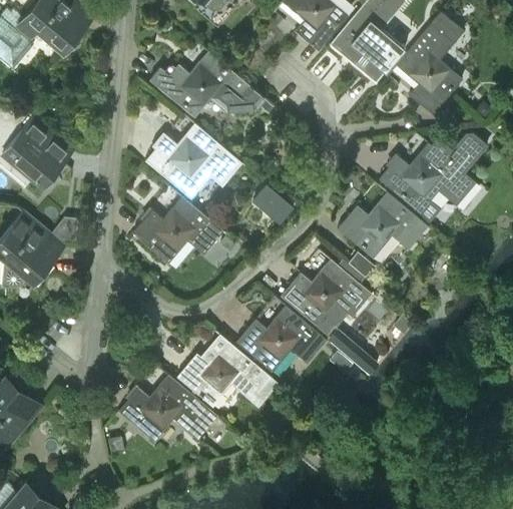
[(37,0),(23,17),(13,9),(10,12),(6,8),(0,14),(0,57),(14,69),(34,44),(31,42),(35,36),(37,37),(41,33),(64,52),(65,52),(66,53),(68,54),(70,54),(71,53),(72,53),(73,52),(75,51),(76,50),(76,48),(77,47),(77,46),(77,45),(77,44),(76,42),(75,41),(74,40),(94,16),(75,0),(37,0)]
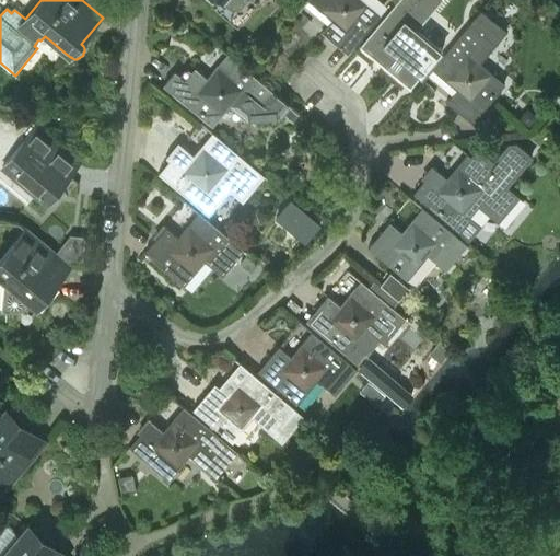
[(219,0),(231,10),(241,10),(247,0),(219,0)]
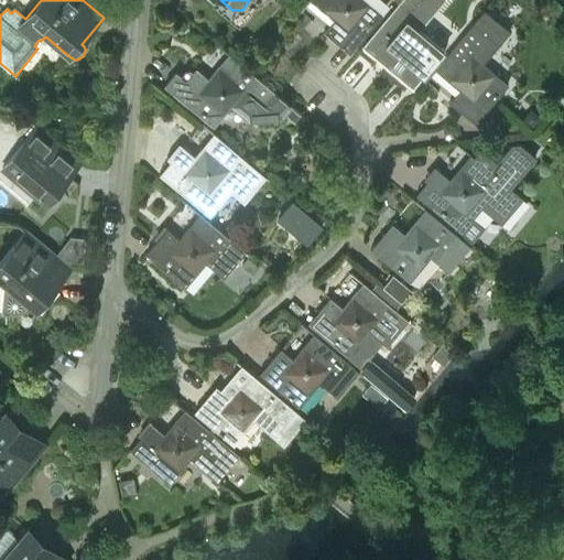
[(361,0),(311,0),(336,21),(325,34),(350,56),(382,18),(361,0)]
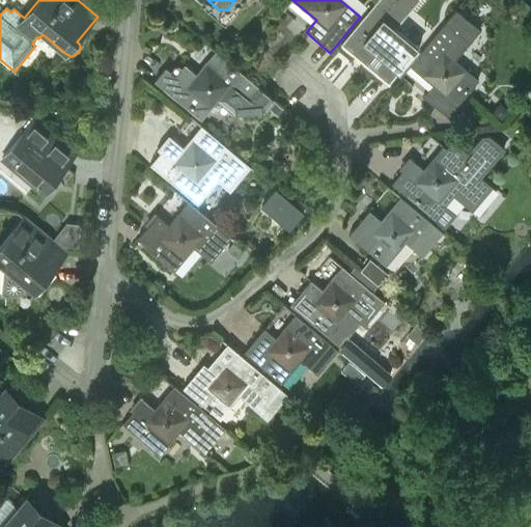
[(395,30),(411,12),(396,0),(379,0),(352,33),(374,53),(364,65),(389,86),(419,50),(395,30)]
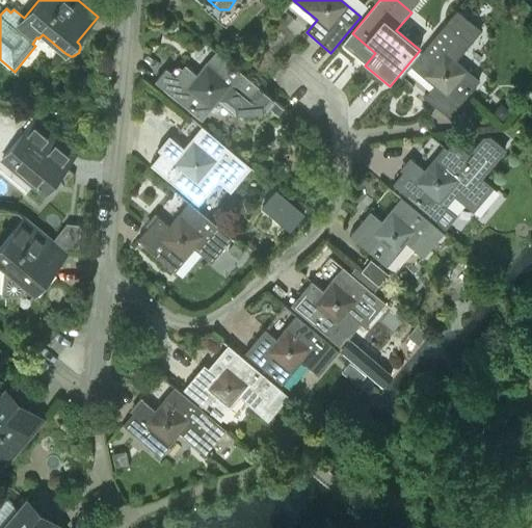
[(455,63),(481,32),(457,12),(410,67),(434,86),(424,99),(449,120),(479,83),(455,63)]
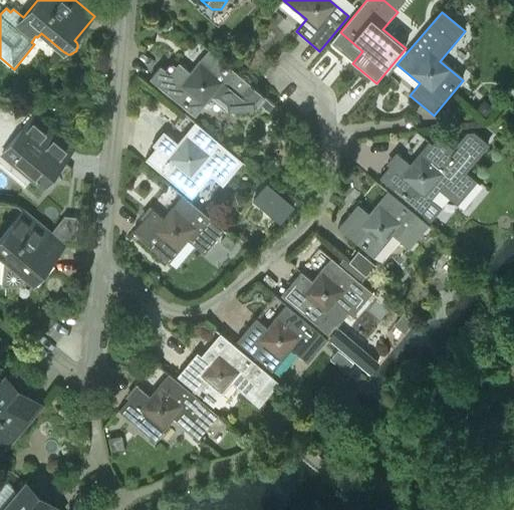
[(259,93),(215,56),(209,50),(190,73),(179,63),(169,75),(160,67),(150,80),(194,117),(209,99),(226,113),(228,112),(255,109),(256,110),(266,98),(259,93)]
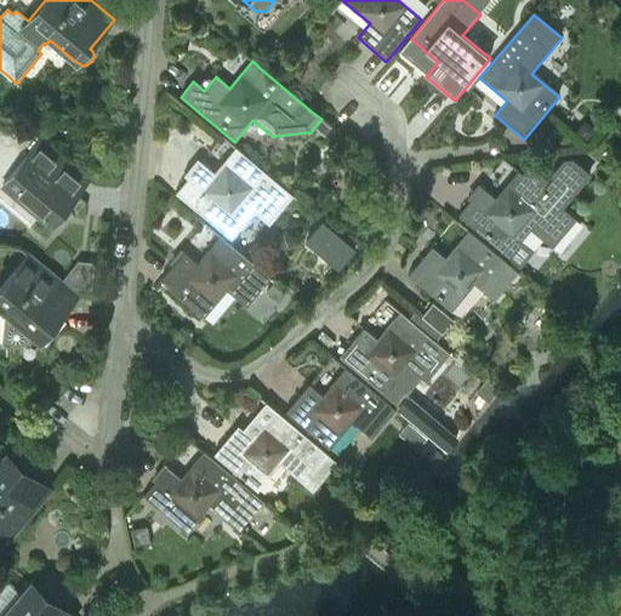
[(320,123),(315,129),(325,137),(330,130),(320,123)]
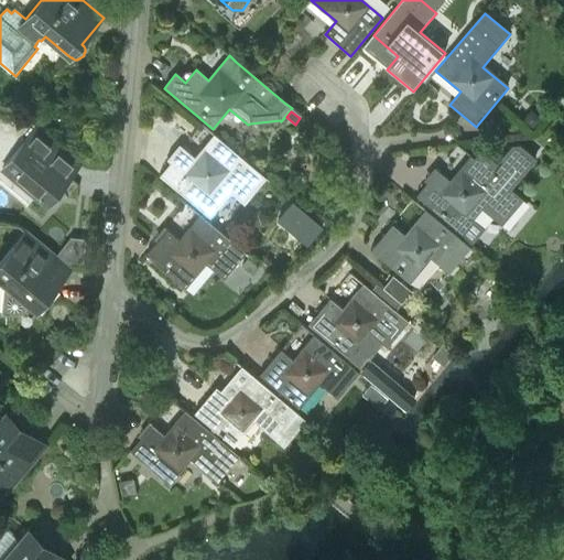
[(522,122),(532,131),(541,121),(531,112),(522,122)]
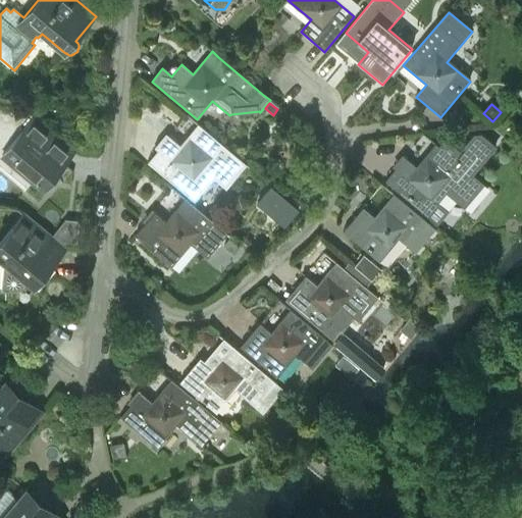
[(0,109),(0,165),(8,173),(25,188),(33,180),(44,190),(74,153),(33,117),(25,111),(0,109)]
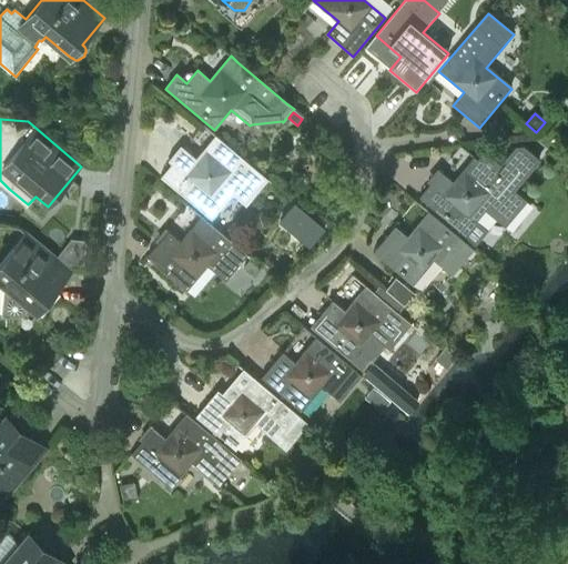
[(245,205),(266,179),(217,138),(196,163),(183,152),(161,178),(200,210),(221,185),(245,205)]
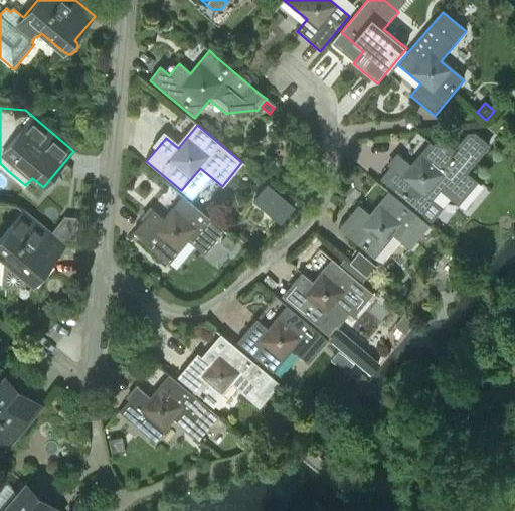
[(453,152),(439,140),(434,146),(431,144),(411,166),(399,157),(380,180),(414,209),(420,214),(432,201),(439,191),(458,206),(477,183),(466,174),(478,160),(489,147),(474,134),(467,135),(459,144),(453,152)]
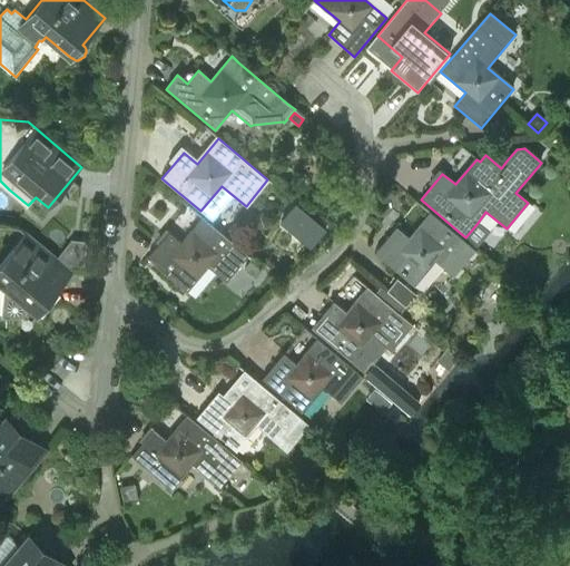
[(295,206),(281,224),(310,249),(325,231),(295,206)]
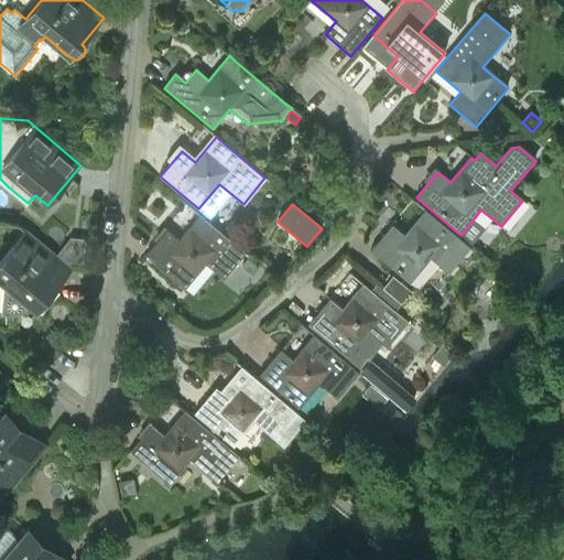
[(449,275),(470,249),(426,212),(405,237),(392,226),(371,251),(409,283),(430,259),(449,275)]
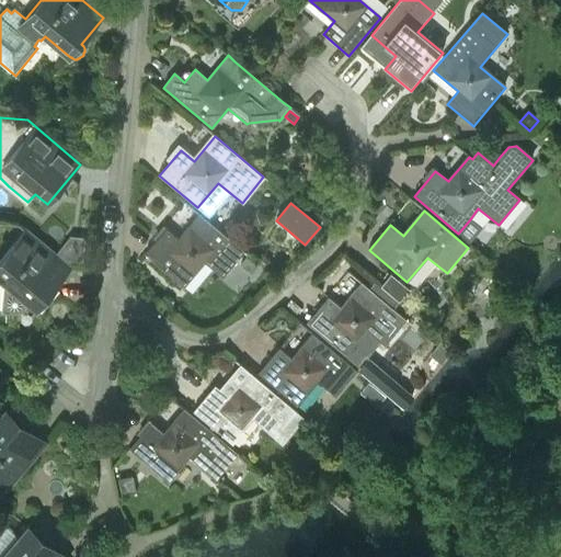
[(222,279),(244,253),(199,216),(180,240),(167,229),(145,256),(183,287),(204,263),(222,279)]
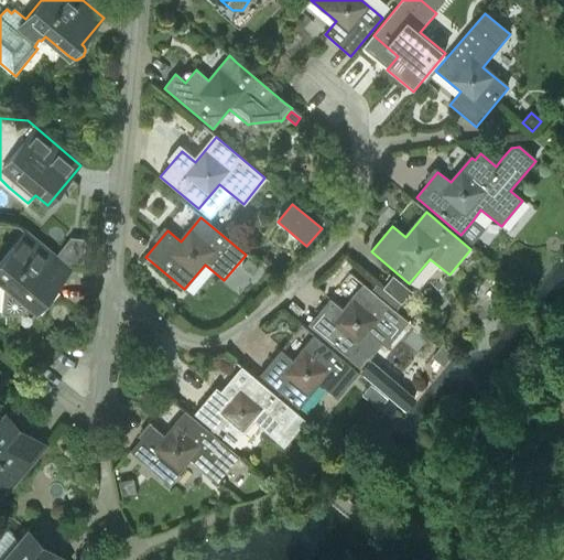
[(36,311),(71,271),(24,234),(0,262),(0,280),(7,286),(3,316),(12,316),(17,316),(21,314),(25,312),(30,305),(36,311)]
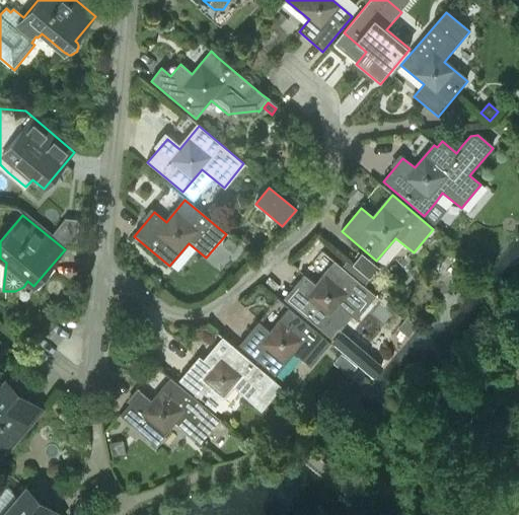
[(72,236),(62,228),(55,237),(65,245),(72,236)]
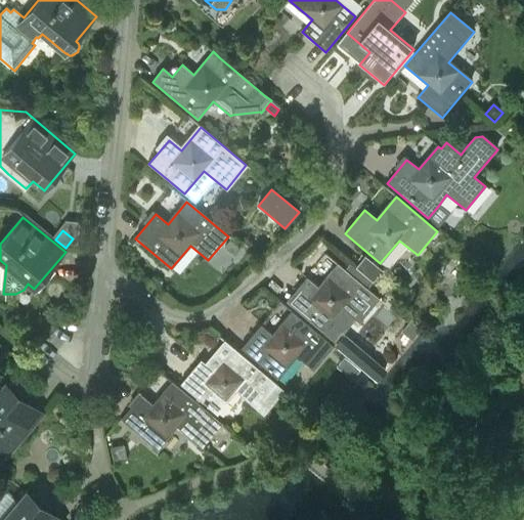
[(246,239),(241,246),(251,254),(256,246),(246,239)]
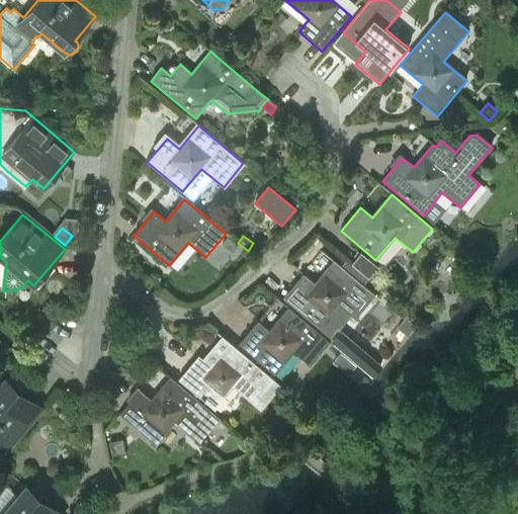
[(222,245),(231,254),(237,246),(228,238),(222,245)]
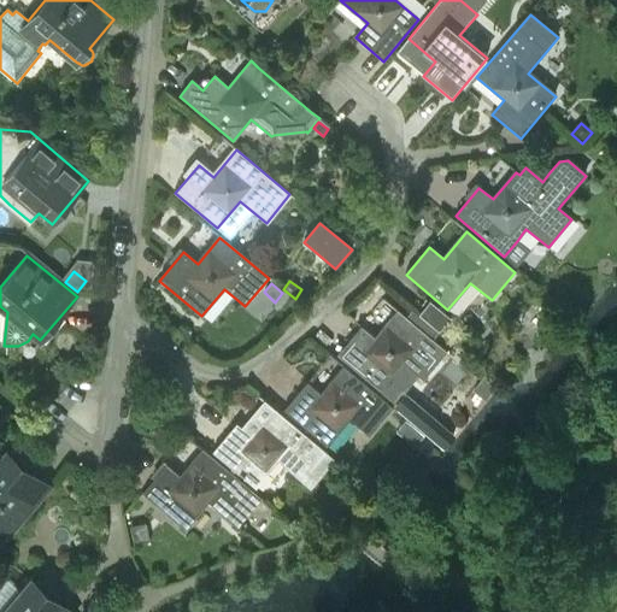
[(430,302),(418,316),(439,333),(452,322),(430,302)]
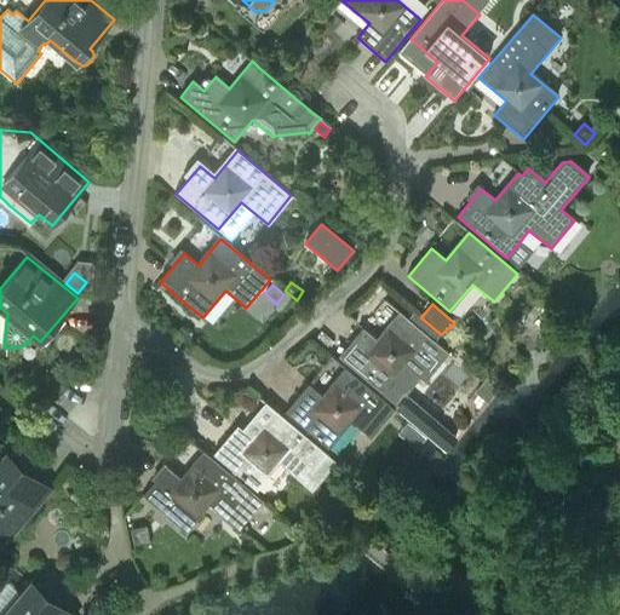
[(425,384),(449,355),(400,314),(377,342),(363,329),(339,358),(382,394),(405,366),(425,384)]
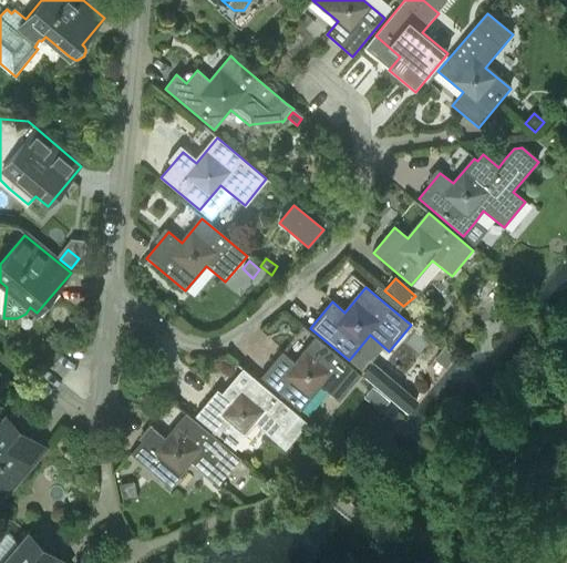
[(339,402),(361,376),(317,338),(296,364),(282,352),(260,378),(299,411),(320,386),(339,402)]
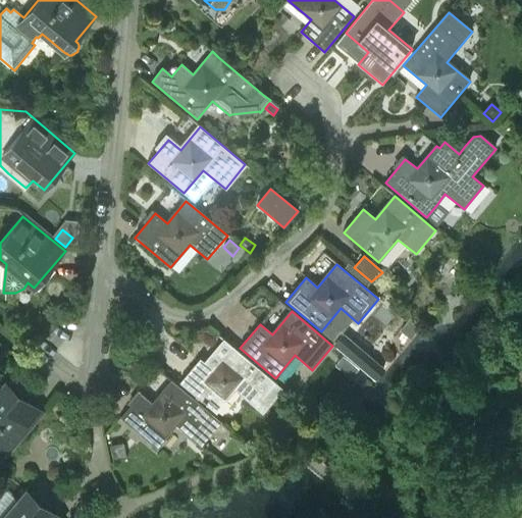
[(410,318),(399,331),(409,340),(420,327),(410,318)]
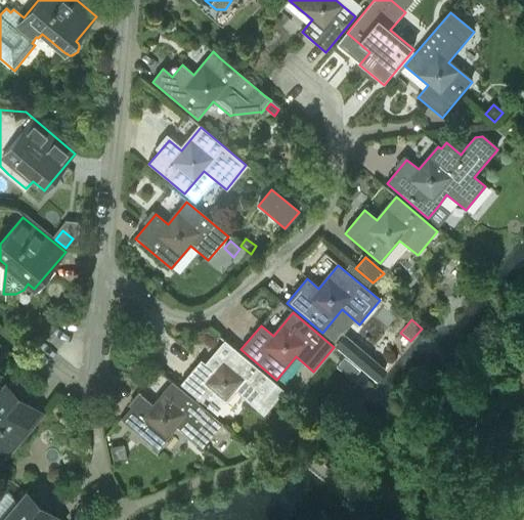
[(201,361),(180,385),(216,415),(235,391),(254,406),(263,415),(284,391),(273,383),(232,348),(224,341),(205,364),(201,361)]
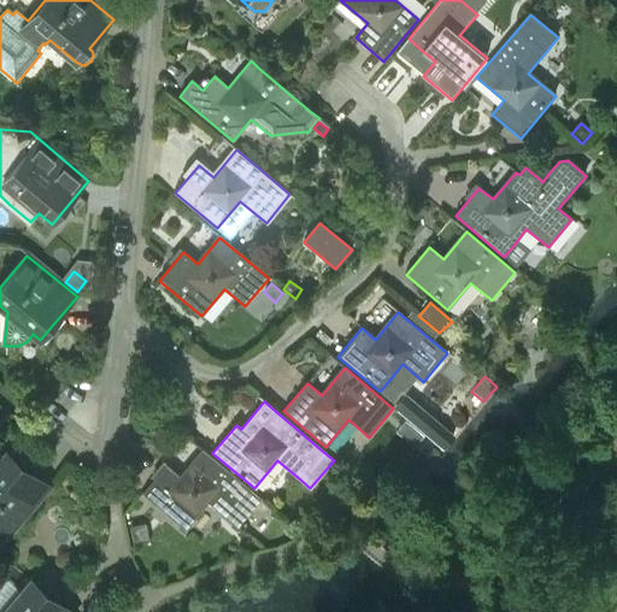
[(252,492),(215,460),(204,451),(181,478),(166,466),(142,495),(184,530),(207,502),(238,528),(260,499),(252,492)]
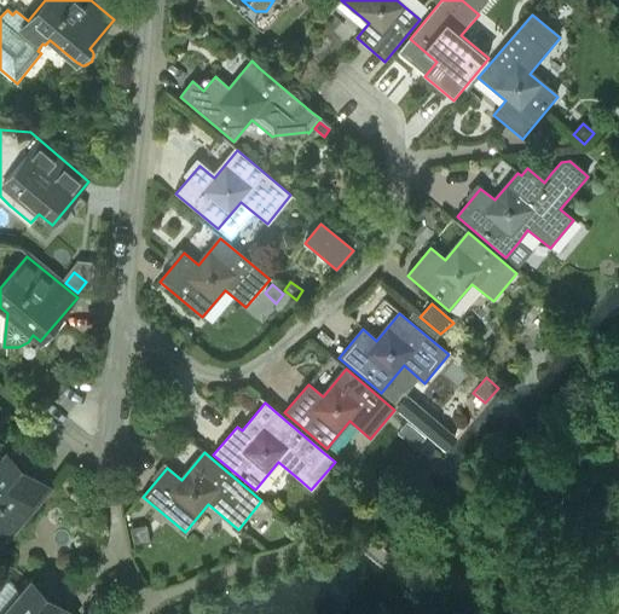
[(0,532),(9,539),(51,490),(7,453),(0,461),(0,532)]
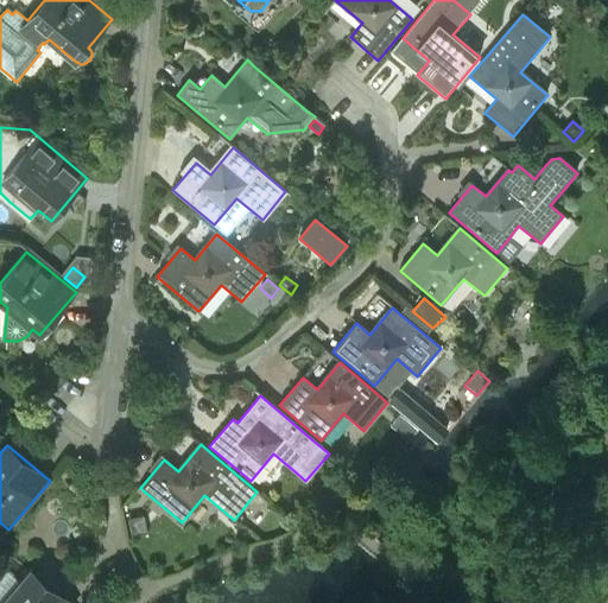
[(394,497),(388,492),(384,497),(390,502),(394,497)]
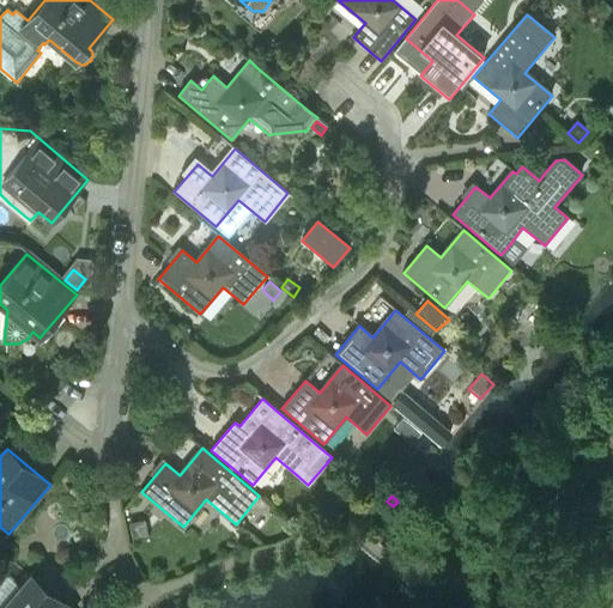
[(384,502),(378,509),(384,515),(390,509),(384,502)]
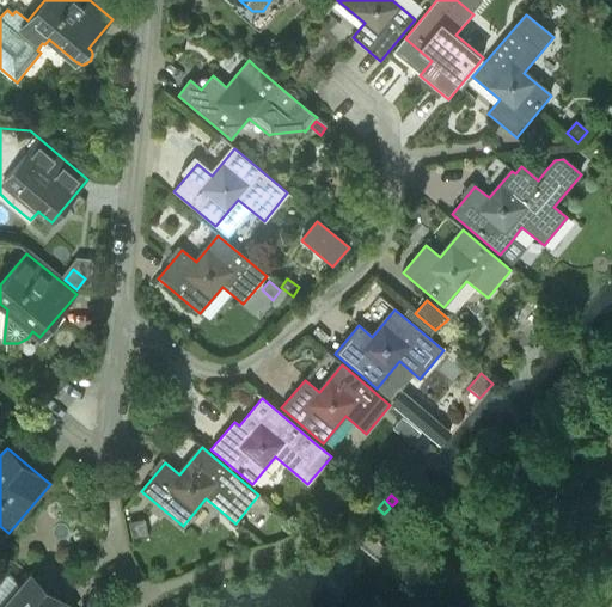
[(144,522),(129,526),(133,543),(147,540),(144,522)]
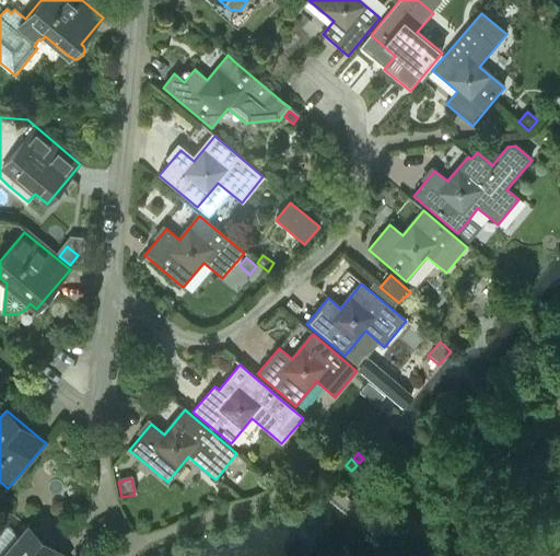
[(62,555),(28,526),(3,555),(62,555)]
